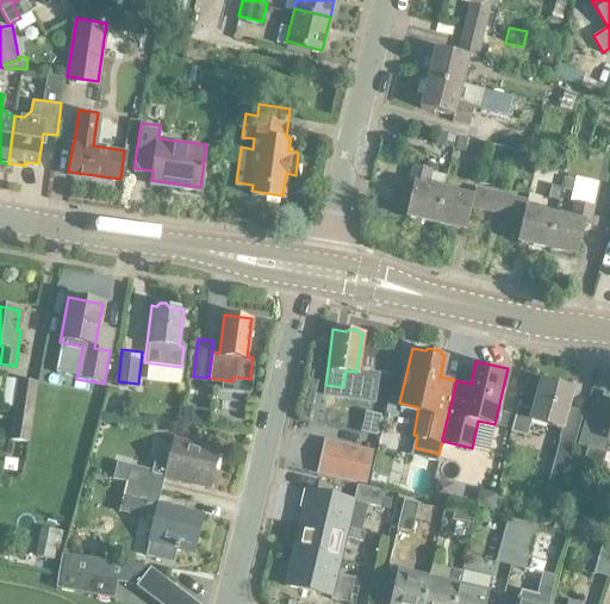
[(19,375),(10,440),(27,442),(29,435),(37,378),(19,375)]
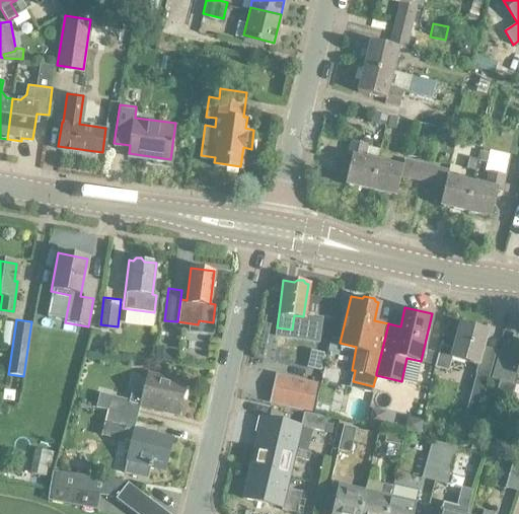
[(429,385),(441,389),(451,356),(477,363),(487,331),(459,322),(452,348),(439,344),(429,385)]
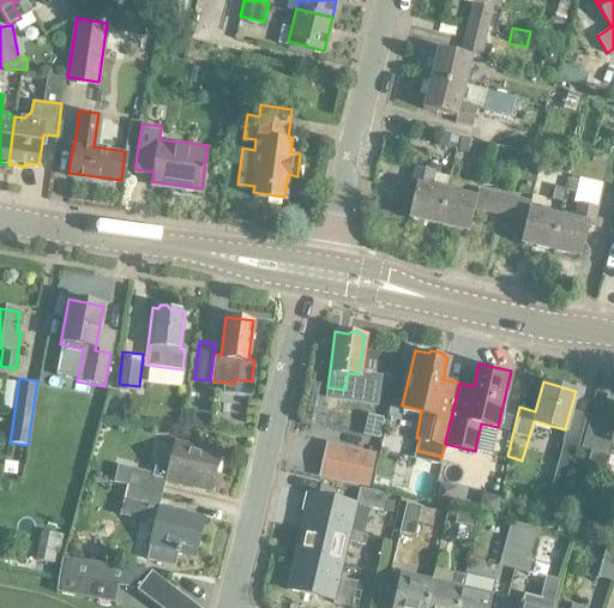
[(380,433),(385,413),(367,410),(363,429),(380,433)]
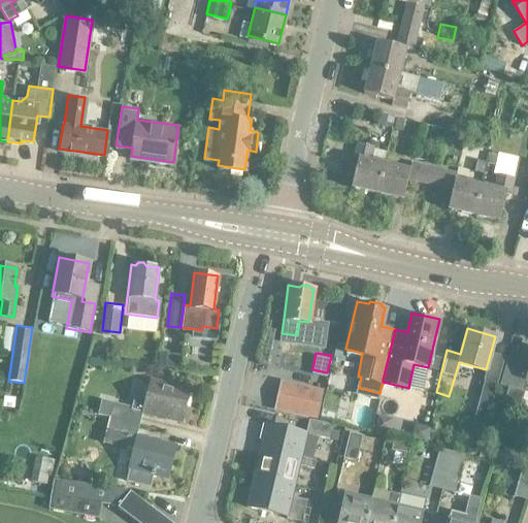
[(527,368),(518,366),(520,361),(507,358),(500,383),(507,385),(504,398),(507,403),(515,405),(520,402),(524,390),(527,390),(527,368)]
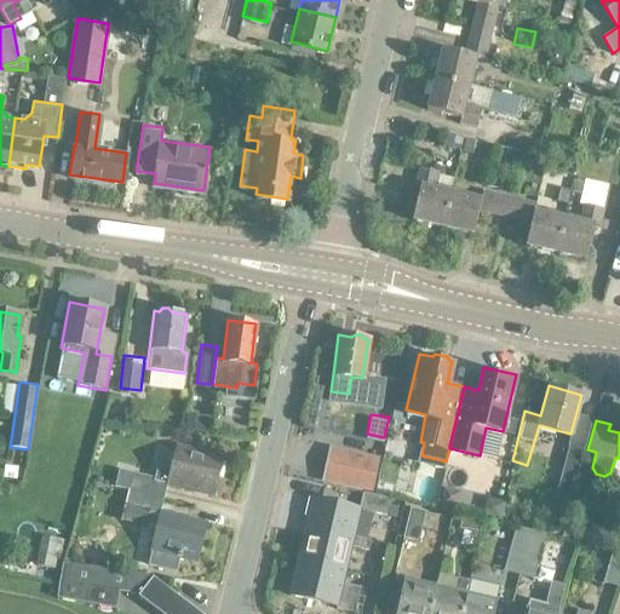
[(570,498),(584,446),(569,442),(555,493),(570,498)]
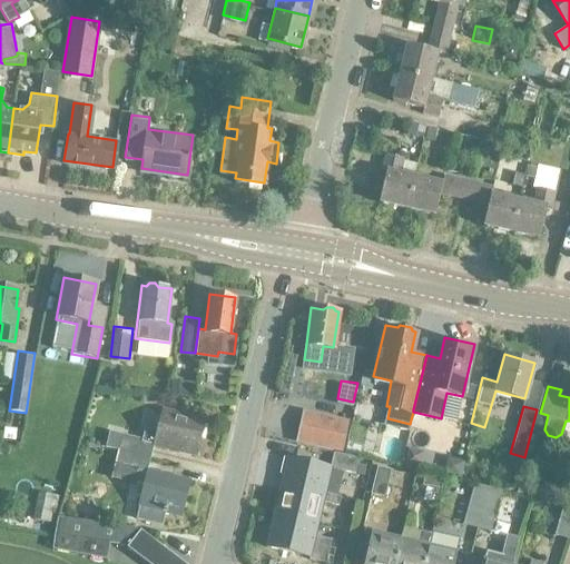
[(117,446),(151,455),(154,445),(195,455),(204,419),(163,409),(157,431),(144,427),(140,441),(120,436),(117,446)]
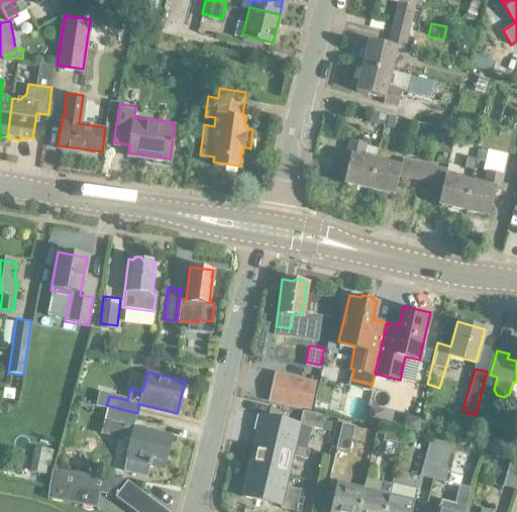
[(276,373),(271,397),(310,405),(315,382),(276,373)]
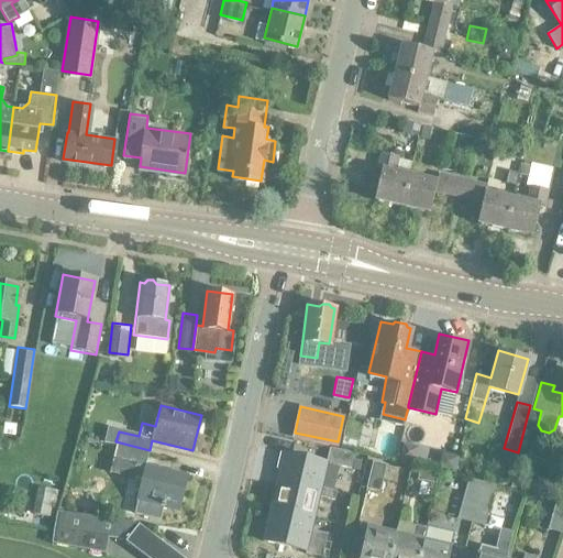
[(150,450),(116,441),(112,459),(131,463),(128,474),(142,478),(138,499),(135,512),(158,517),(162,505),(178,509),(187,474),(146,465),(150,450)]
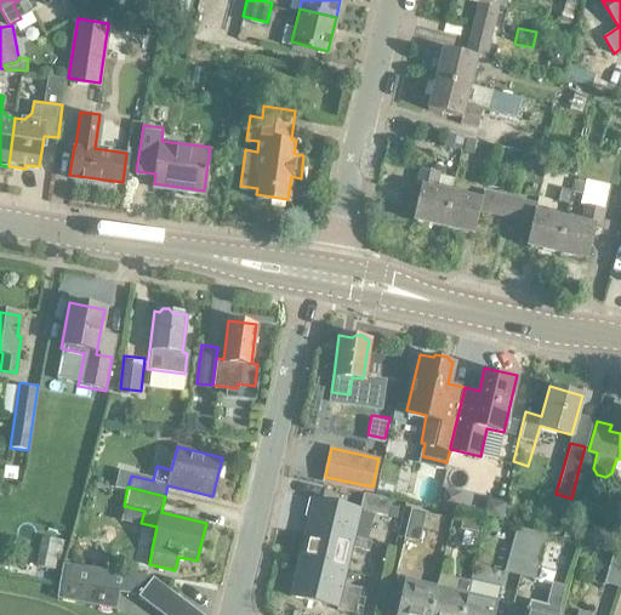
[(360,550),(362,540),(354,537),(360,511),(386,517),(389,500),(363,494),(358,510),(313,499),(313,500),(309,499),(305,517),(308,518),(290,596),(337,608),(336,610),(354,614),(360,588),(342,585),(352,547),(360,550)]
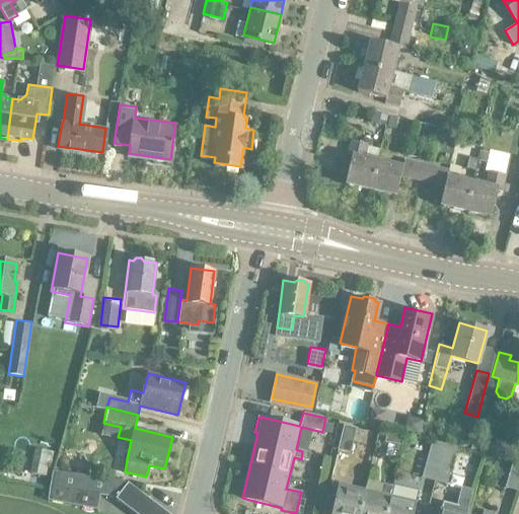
[(344,422),(338,447),(351,451),(357,425),(344,422)]
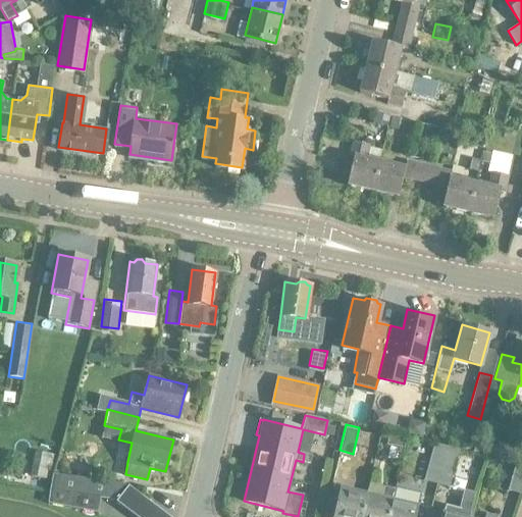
[(392,429),(388,442),(404,446),(406,433),(392,429)]
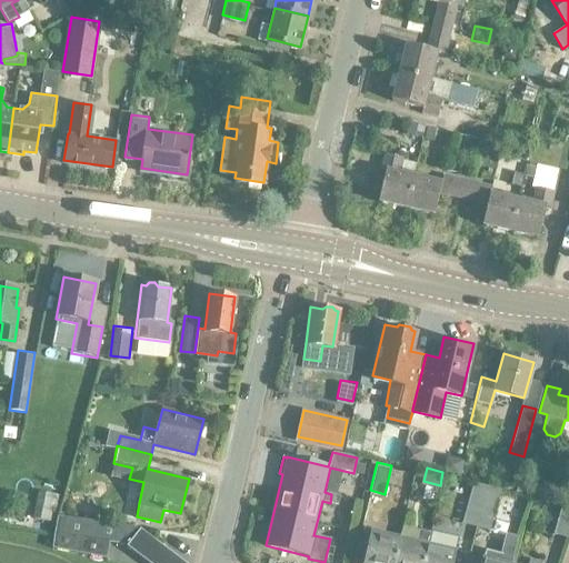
[(477,524),(487,482),(475,479),(463,521),(477,524)]
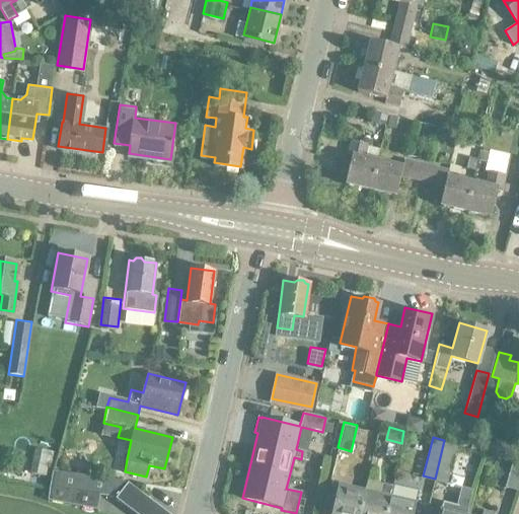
[(458,444),(444,440),(435,479),(447,483),(458,444)]
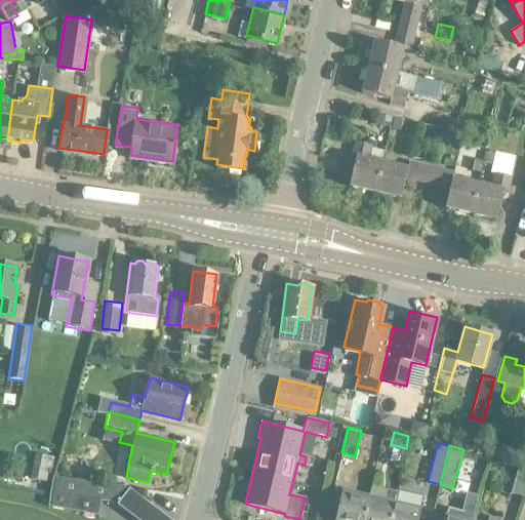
[(32,473),(48,477),(52,453),(37,450),(32,473)]
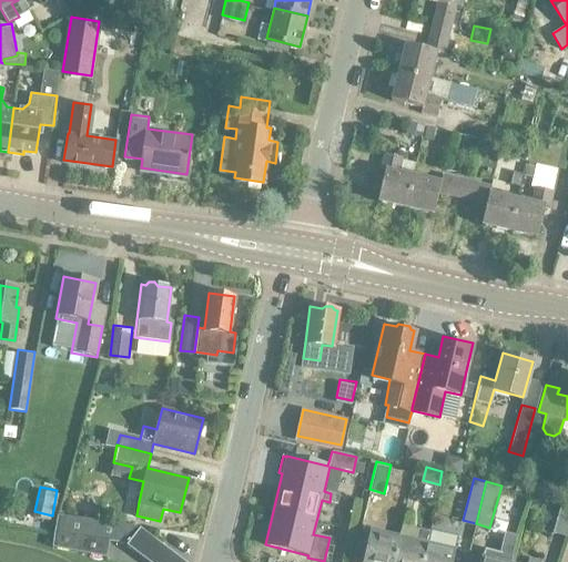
[(565,533),(567,522),(567,503),(560,502),(553,531),(565,533)]
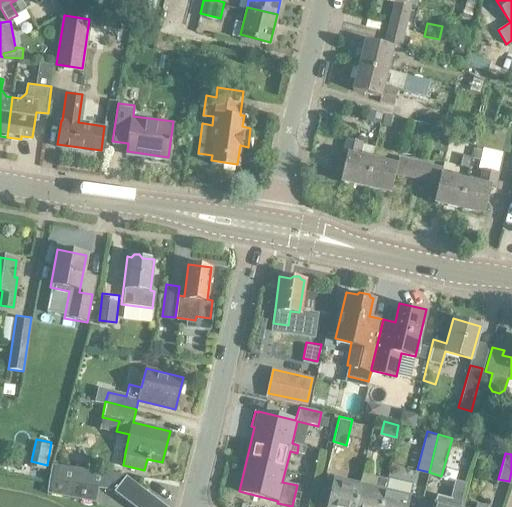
[(96,498),(98,484),(117,486),(126,473),(123,470),(55,462),(53,478),(53,480),(50,490),(96,498)]
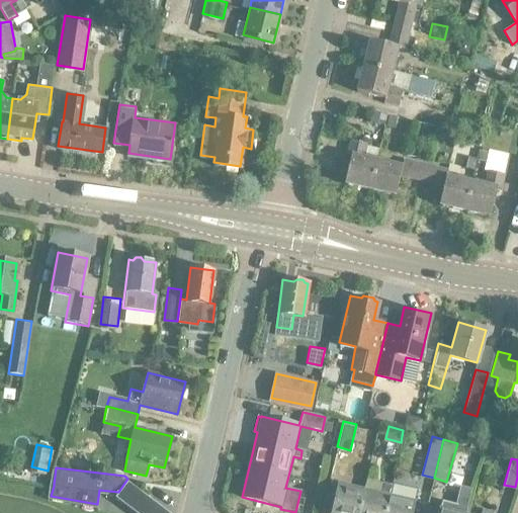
[(291,485),(307,489),(311,472),(295,468),(291,485)]
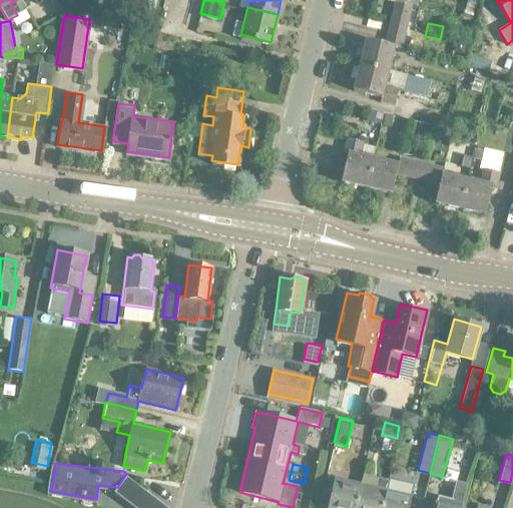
[(359,486),(354,507),(380,507),(384,492),(387,478),(364,472),(361,487),(359,486)]
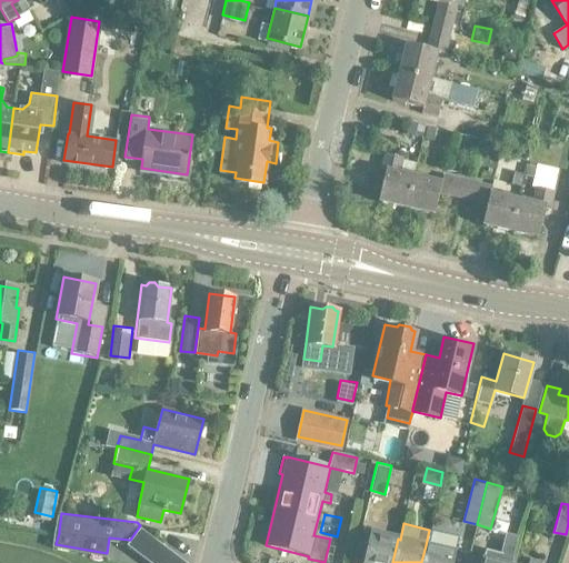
[(185,562),(187,560),(182,556),(140,525),(130,540),(128,543),(155,562),(185,562)]
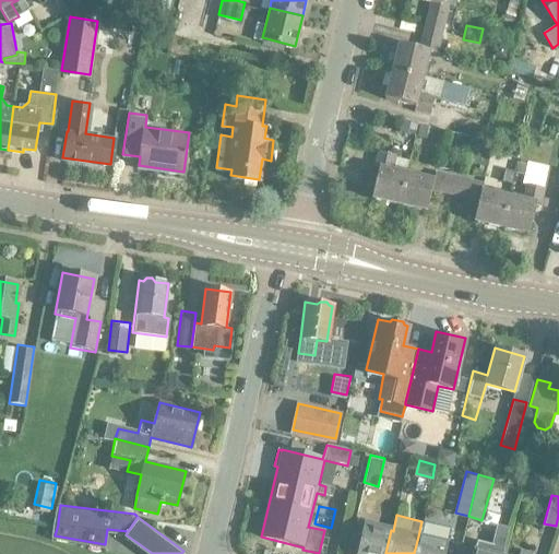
[(385,553),(391,530),(365,525),(357,553),(385,553)]
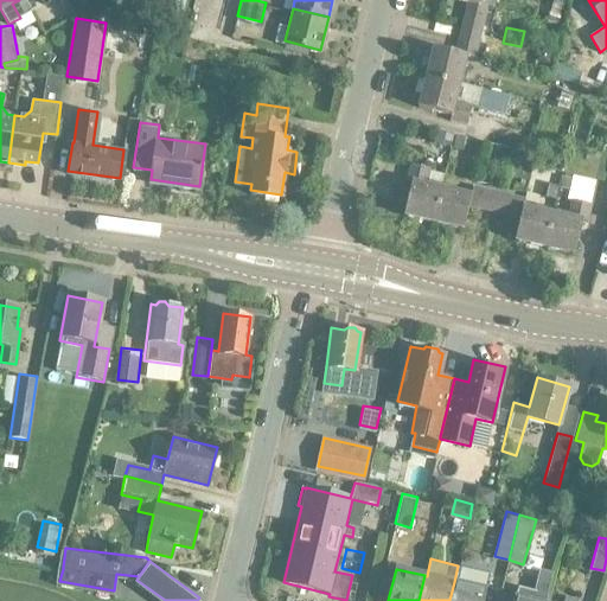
[(481,600),(485,589),(454,582),(449,600),(481,600)]
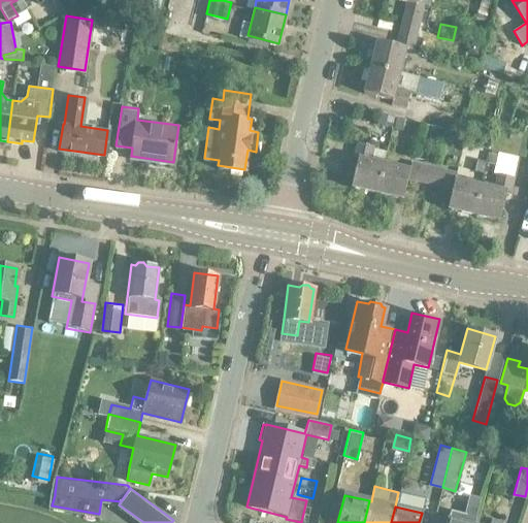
[(473,522),(475,515),(462,511),(459,522),(448,519),(446,522),(473,522)]
